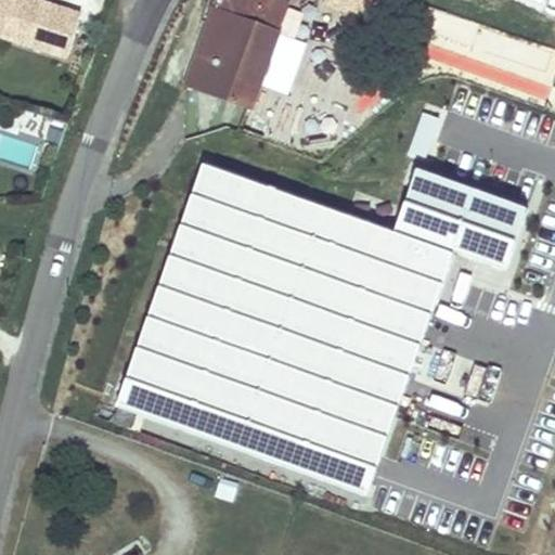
[(0,0),(0,36),(67,57),(80,13),(38,0),(0,0)]
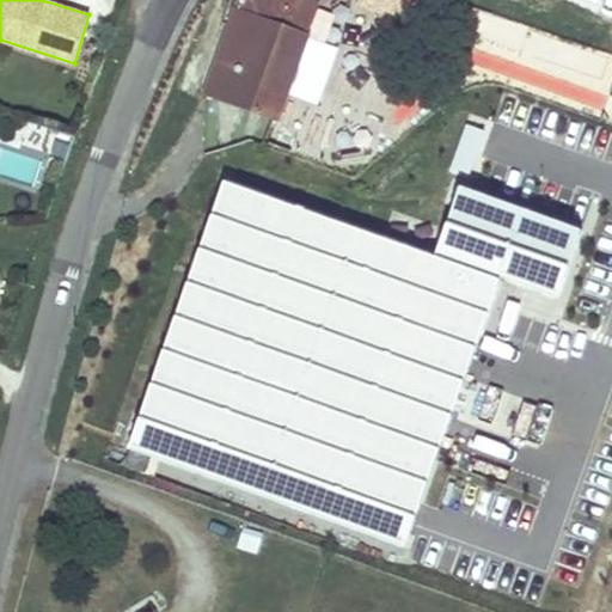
[(280,118),(320,6),(301,0),(240,0),(209,93),(280,118)]
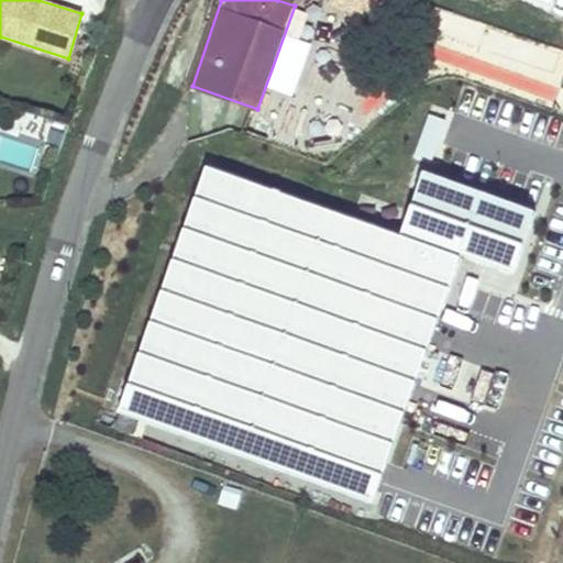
[(388,0),(329,0),(327,6),(381,24),(388,0)]
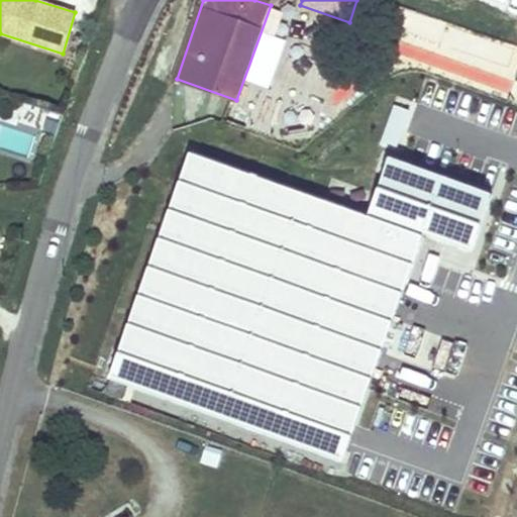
[(391,104),(381,145),(399,149),(408,108),(391,104)]
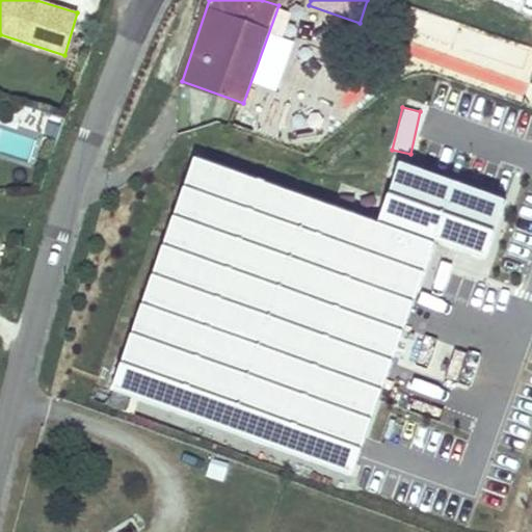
[(60,125),(48,122),(44,134),(55,138),(60,125)]
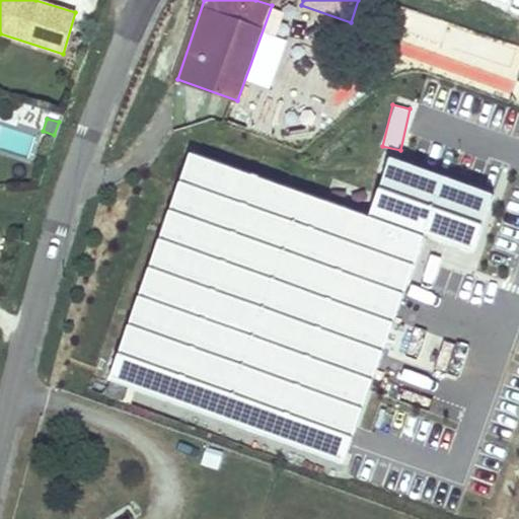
[(0,149),(29,154),(33,134),(0,128),(0,149)]
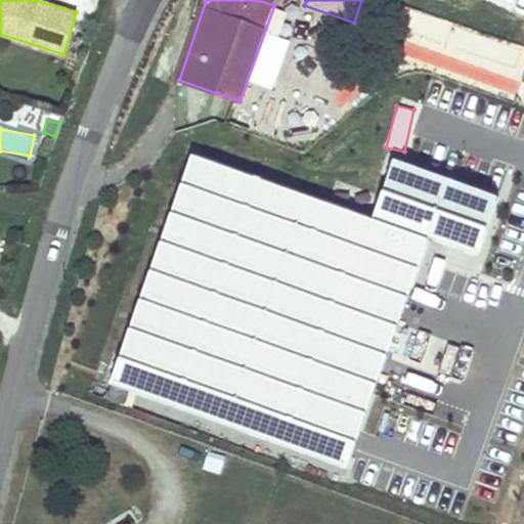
[(373,217),(193,151),(108,383),(346,469),(431,237),(373,217)]
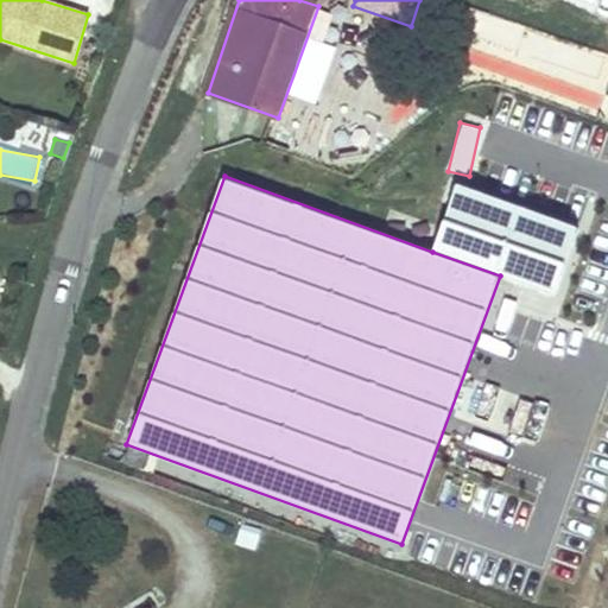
[(456,183),(432,252),(500,276),(556,295),(580,227),(456,183)]
